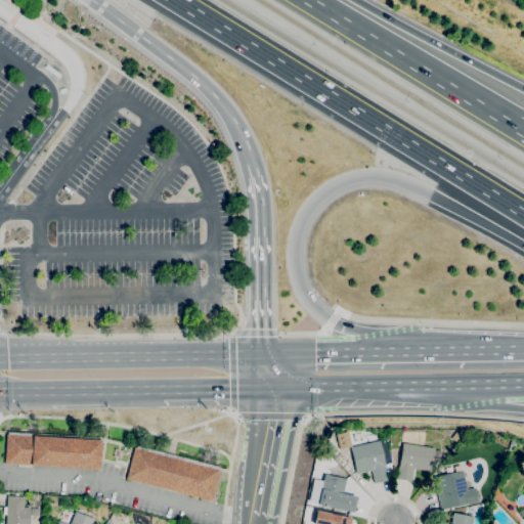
[(350,446),(346,431),(335,434),(338,449),(350,446)]
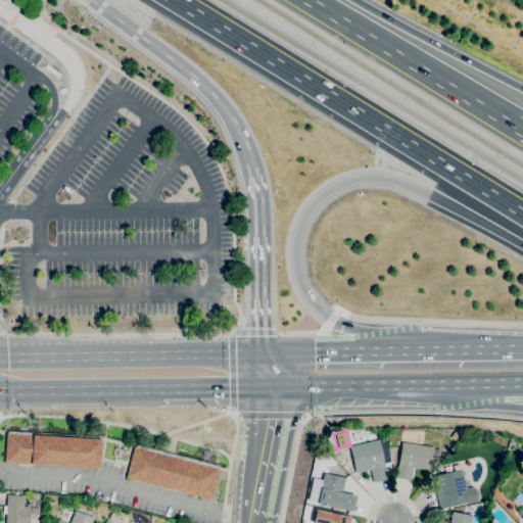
[(99,469),(30,464),(5,463),(6,433),(8,433),(8,431),(34,432),(34,435),(101,439),(99,469)]
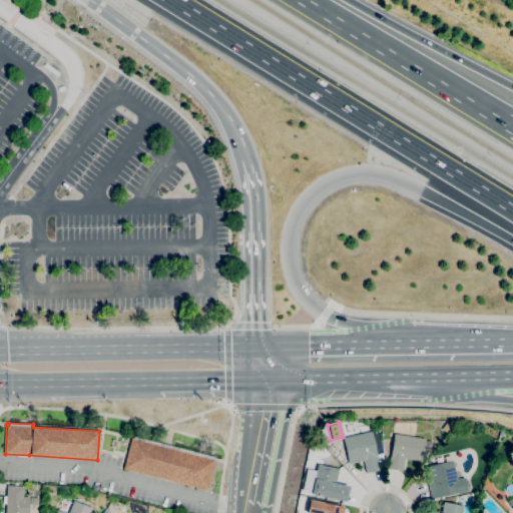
[(447,433),(442,429),(447,423),(452,427),(447,433)]
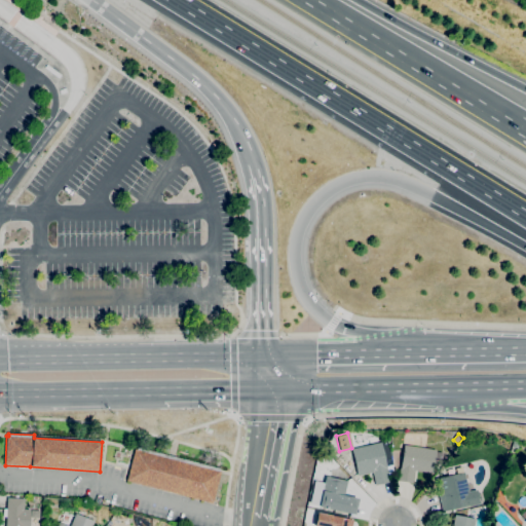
[(375,485),(372,473),(358,476),(351,449),(387,441),(391,459),(388,460),(390,465),(386,466),(390,482),(375,485)]
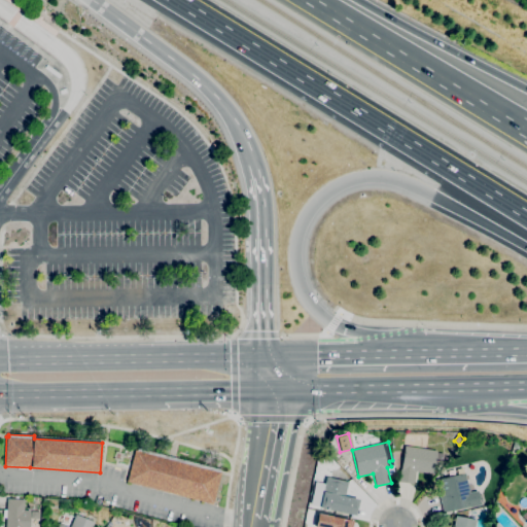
[(414,484),(398,482),(403,446),(437,451),(436,453),(444,454),(442,462),(442,461),(441,465),(435,464),(433,475),(416,471),(414,484)]
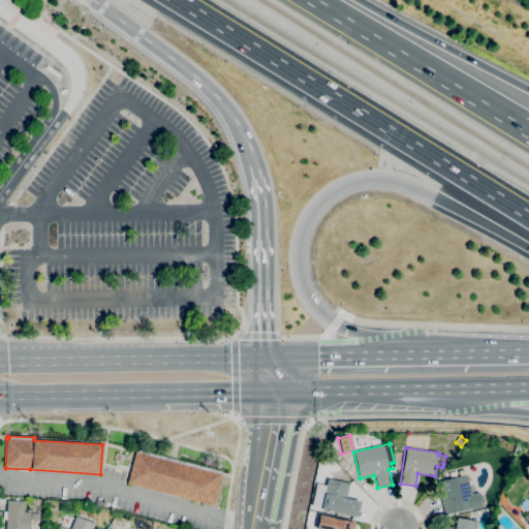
[(136,454),(223,475),(216,507),(128,483),(136,454)]
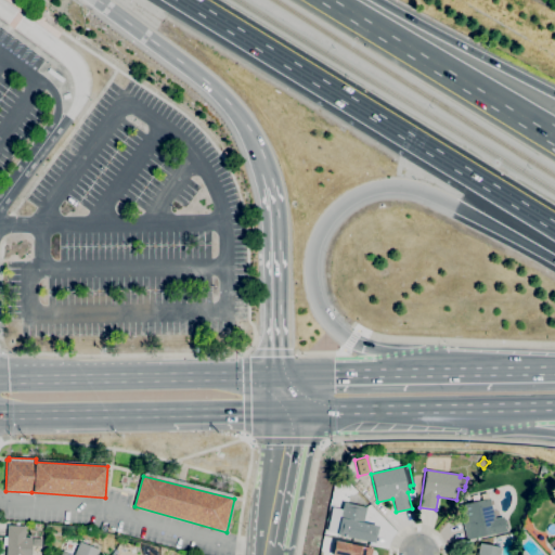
[(467,540),(459,505),(490,499),(494,518),(503,516),(506,531),(494,534),(494,533),(467,540)]
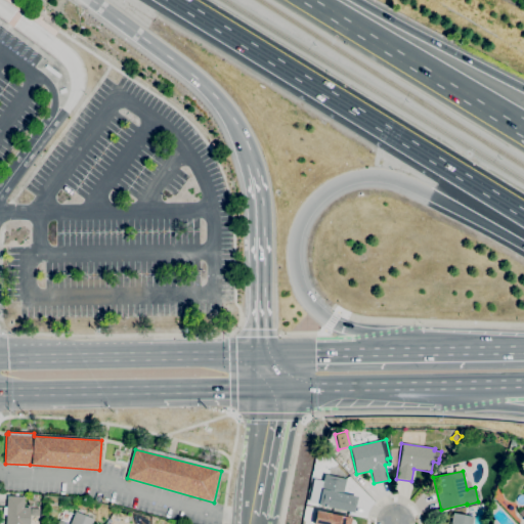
[(352,513),(317,506),(317,504),(308,501),(310,488),(312,488),(314,479),(322,481),(323,474),(345,479),(342,493),(356,496),(352,513)]
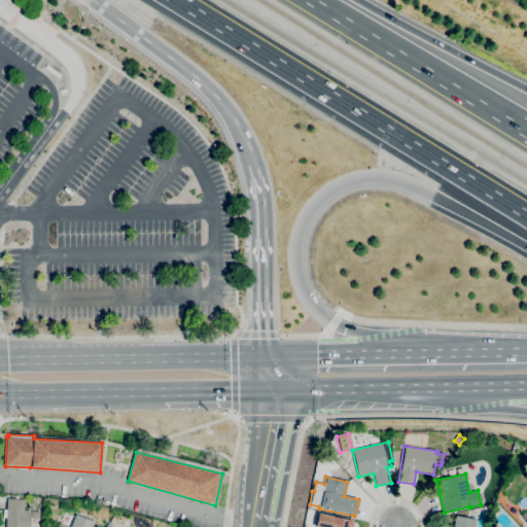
[(5,526),(6,518),(3,518),(3,510),(6,510),(7,498),(25,499),(24,510),(30,511),(39,512),(39,519),(30,518),(30,526),(5,526)]
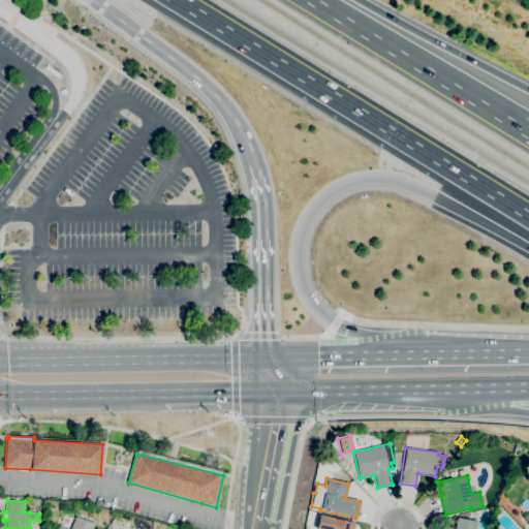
[(92,528),(57,528),(59,525),(60,525),(64,514),(70,517),(71,514),(95,524),(92,528)]
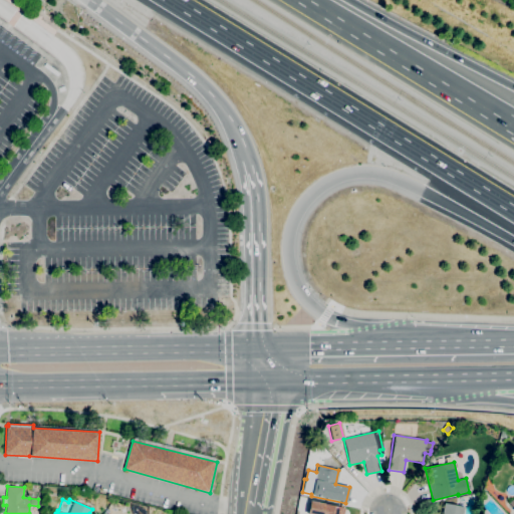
[(307,513),(310,501),(344,509),(343,513),(307,513)]
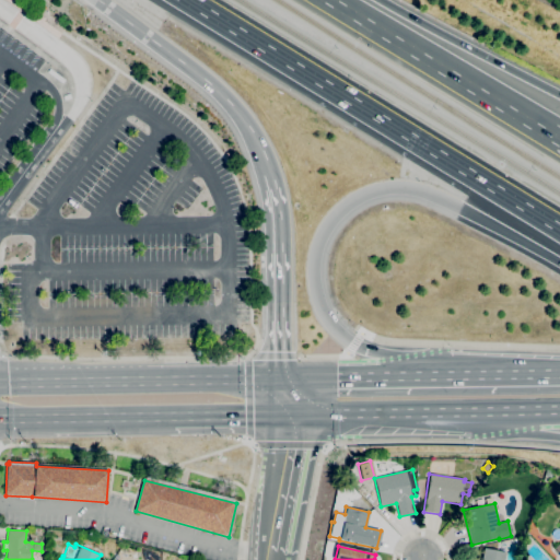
[(480,559),(483,548),(506,553),(504,559),(480,559)]
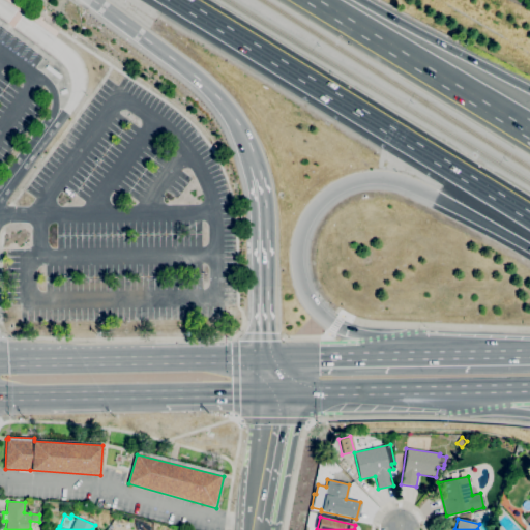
All buildings are outlined.
